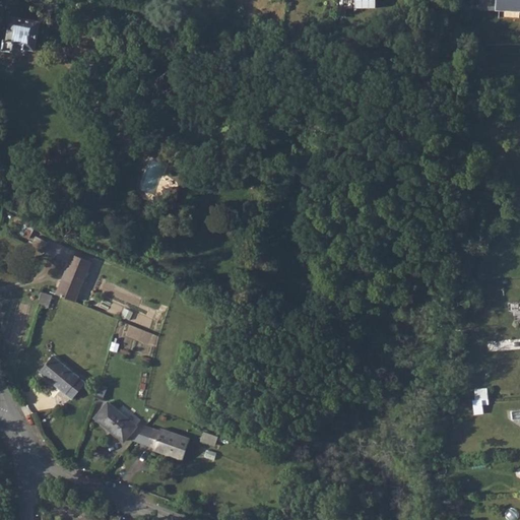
[(370,8),(370,0),(354,0),(354,8),(370,8)]
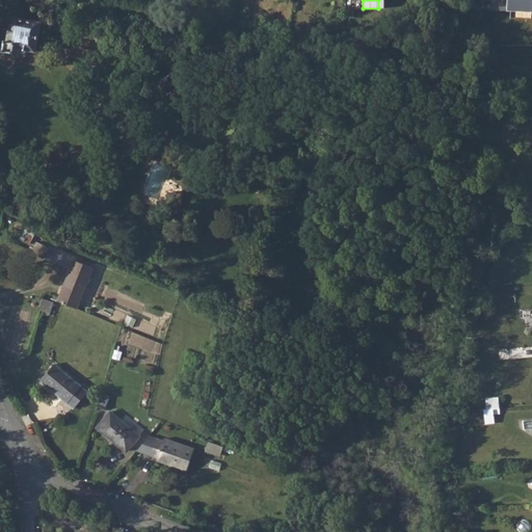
[(531,0),(507,0),(507,9),(531,10),(531,0)]
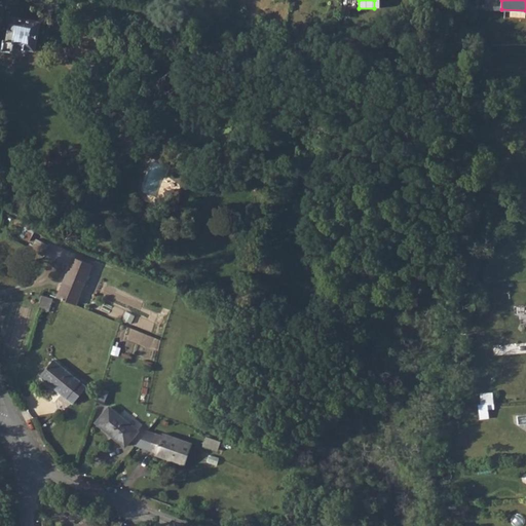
[(13,50),(14,50),(15,53),(26,54),(28,52),(29,49),(35,50),(40,22),(11,16),(8,33),(6,33),(5,38),(7,38),(7,39),(5,41),(3,48),(5,50),(11,51),(13,50)]
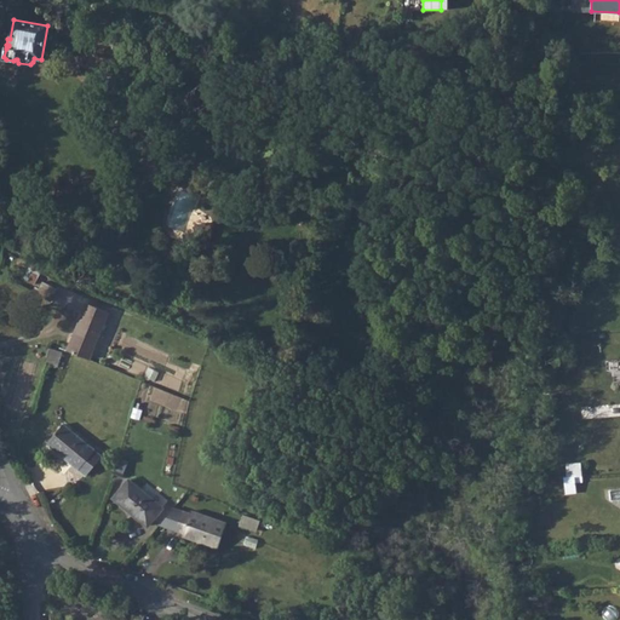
[(208,229),(207,225),(205,222),(194,227),(194,229),(193,231),(193,233),(193,235),(187,237),(190,245),(205,239),(206,241),(210,240),(211,228),(208,229)]
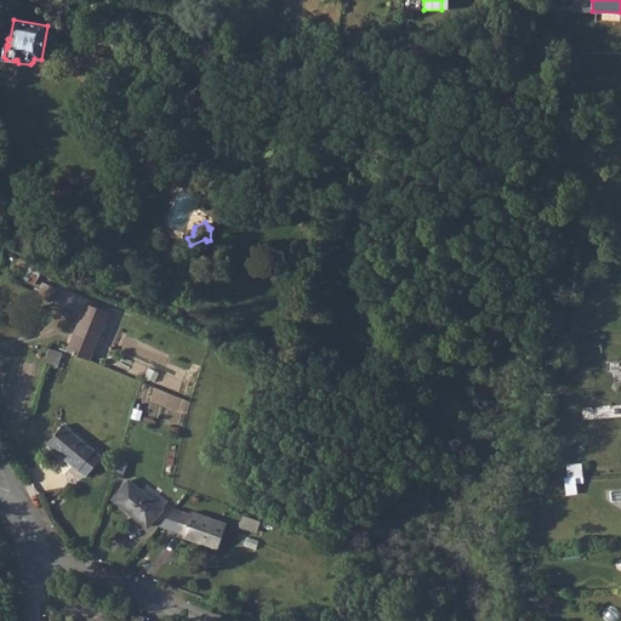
[(40,284),(35,294),(51,301),(60,283),(47,278),(45,285),(40,284)]
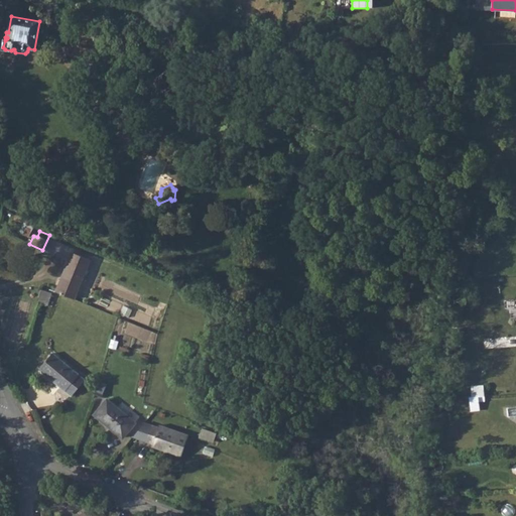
[(72,252),(55,291),(74,298),(89,259),(72,252)]
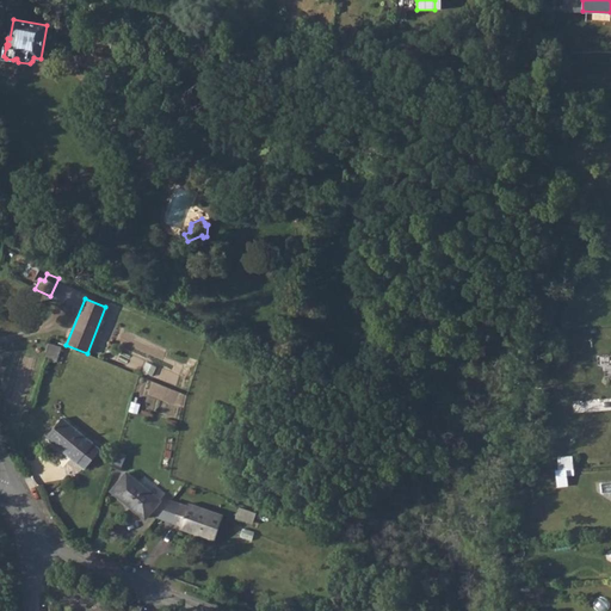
[(100,337),(110,339),(121,309),(110,307),(100,337)]
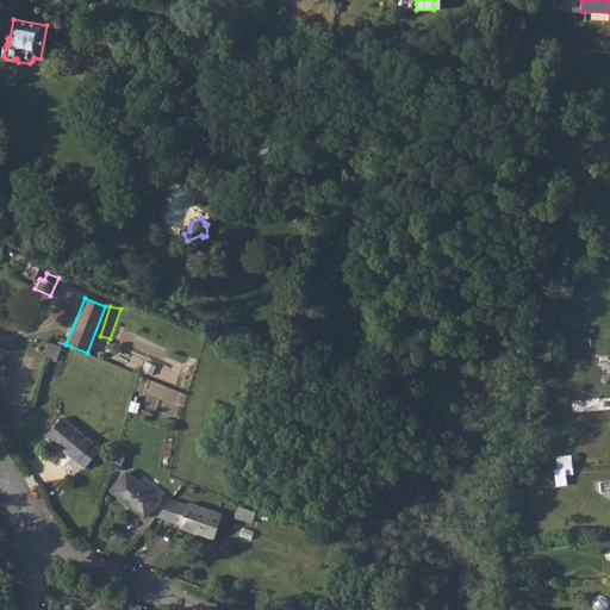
[(48,342),(43,358),(56,361),(61,346),(48,342)]
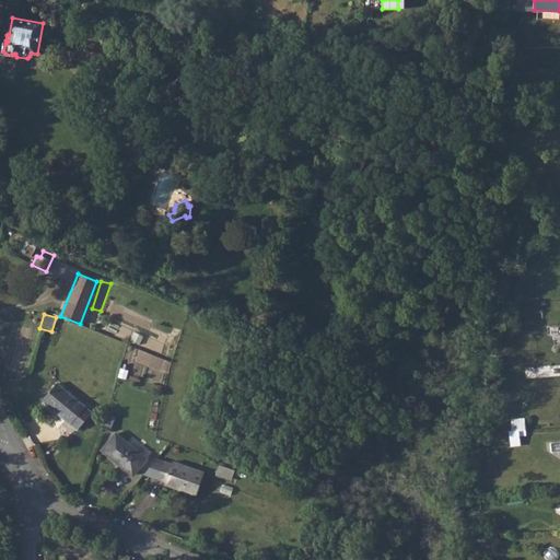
[(57,383),(42,400),(78,430),(92,412),(57,383)]
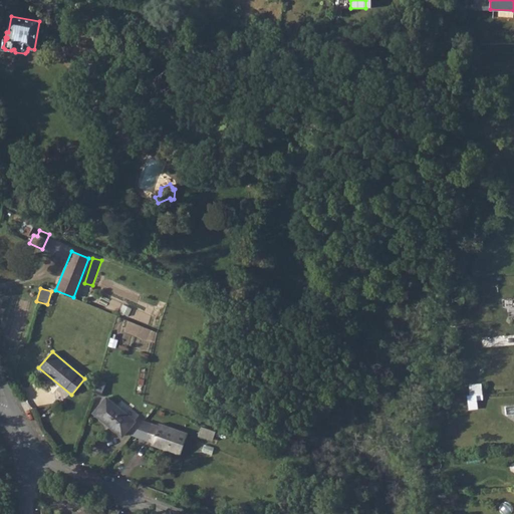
[(99,379),(93,393),(100,396),(106,382),(99,379)]
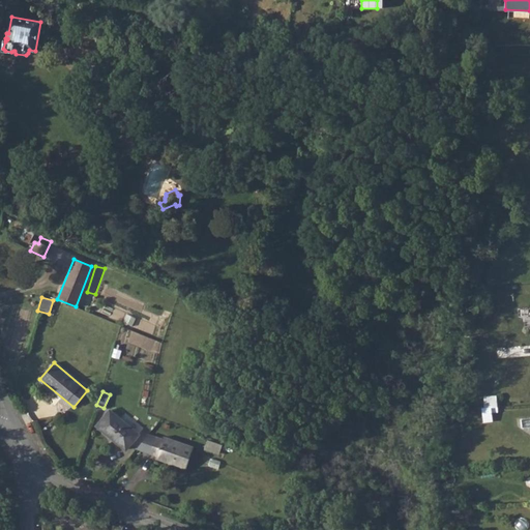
[(483,395),(487,421),(495,420),(494,412),(501,411),(499,393),(483,395)]
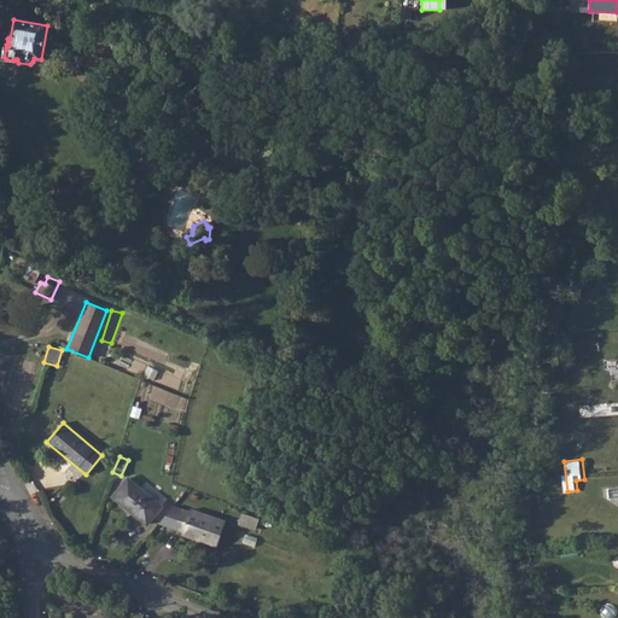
[(128,478),(112,497),(146,524),(162,506),(128,478)]
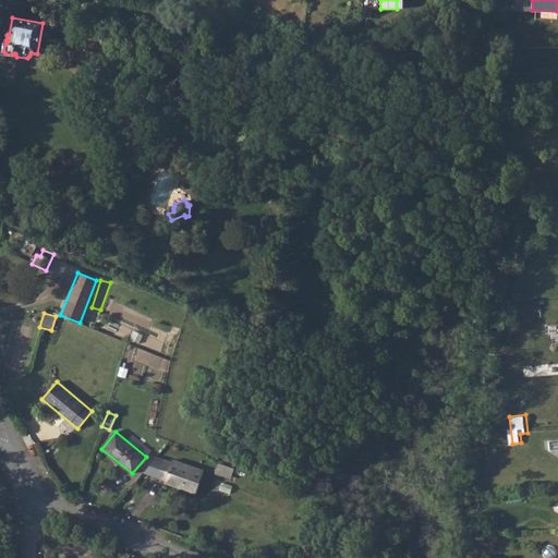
[(172,460),(171,462),(156,458),(143,473),(165,480),(164,483),(195,494),(204,470),(172,460)]
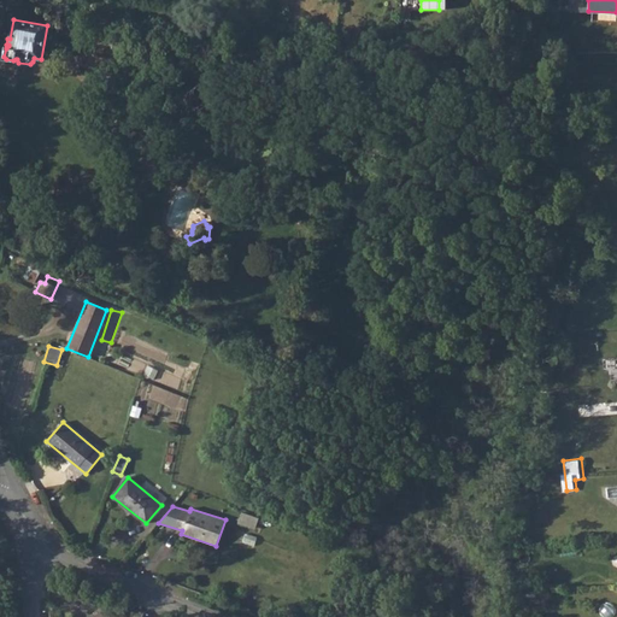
[(244,512),(241,523),(258,527),(260,516),(244,512)]
